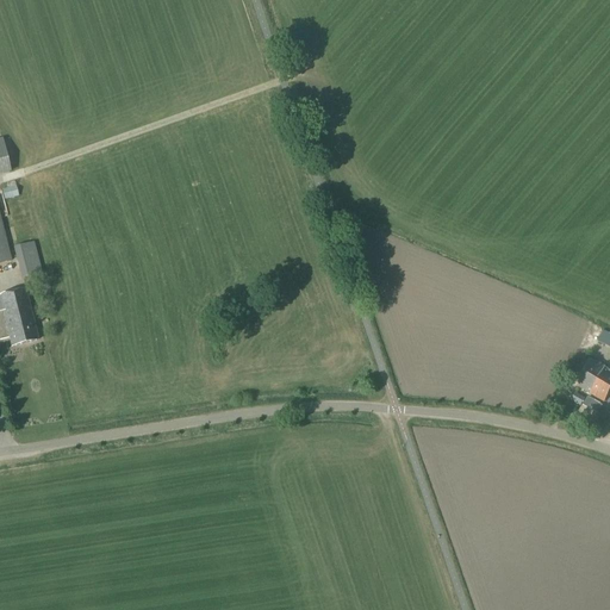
[(0,175),(11,173),(2,139),(0,139),(0,175)]
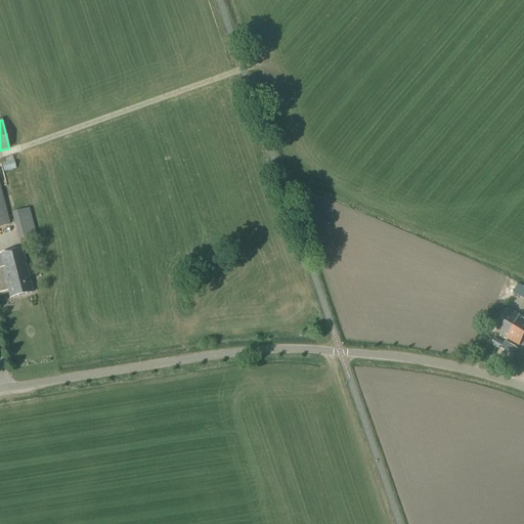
[(4,172),(15,169),(12,157),(6,158),(6,162),(2,164),(4,172)]
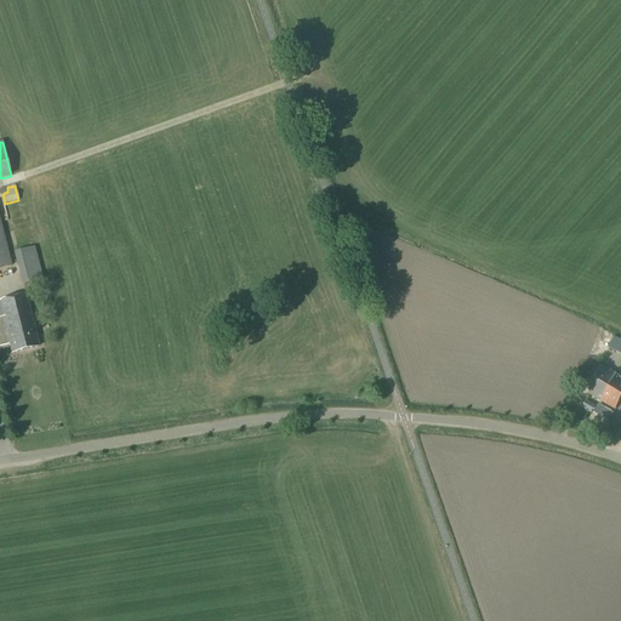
[(0,269),(10,267),(0,226),(0,269)]
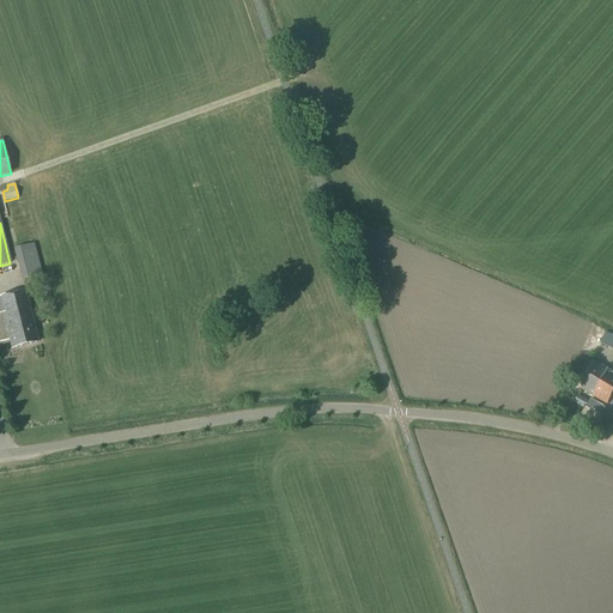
[(22,280),(42,275),(35,244),(13,250),(22,280)]
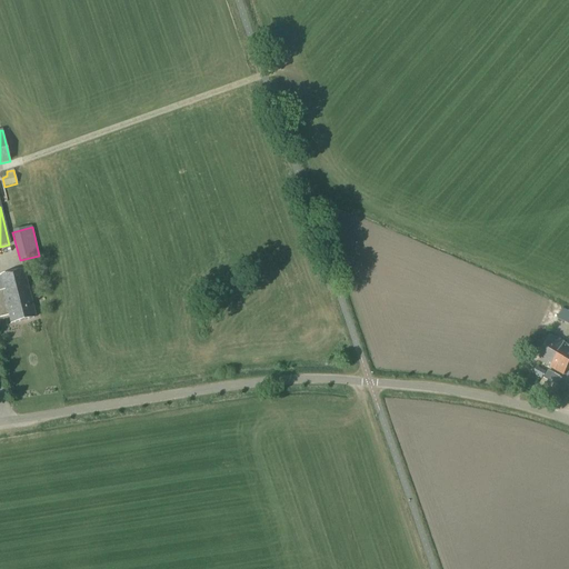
[(0,283),(10,325),(36,318),(23,270),(0,276),(0,283)]
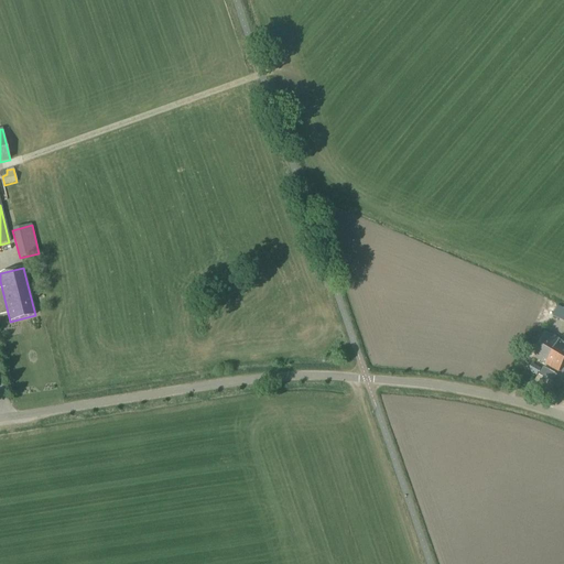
[(542,320),(550,323),(552,318),(554,320),(563,324),(563,307),(557,305),(557,307),(550,303),(542,320)]
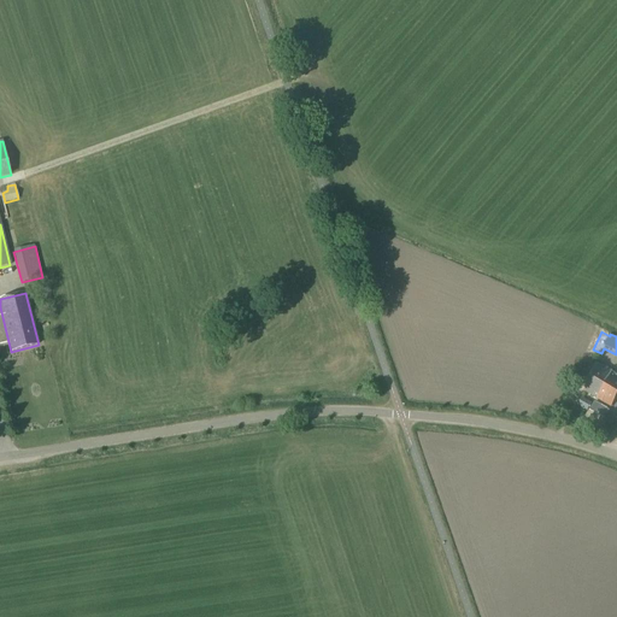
[(611,407),(616,397),(616,377),(611,374),(612,372),(598,364),(582,391),(611,407)]
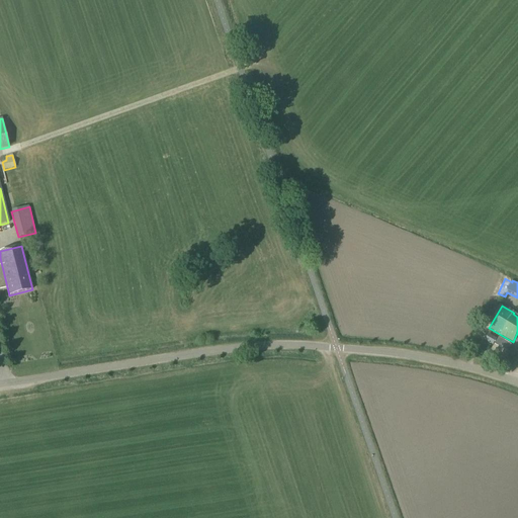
[(493,346),(497,339),(489,334),(485,341),(493,346)]
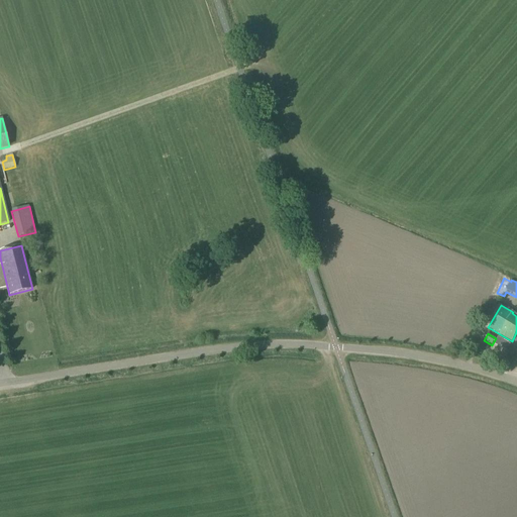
All buildings are outlined.
